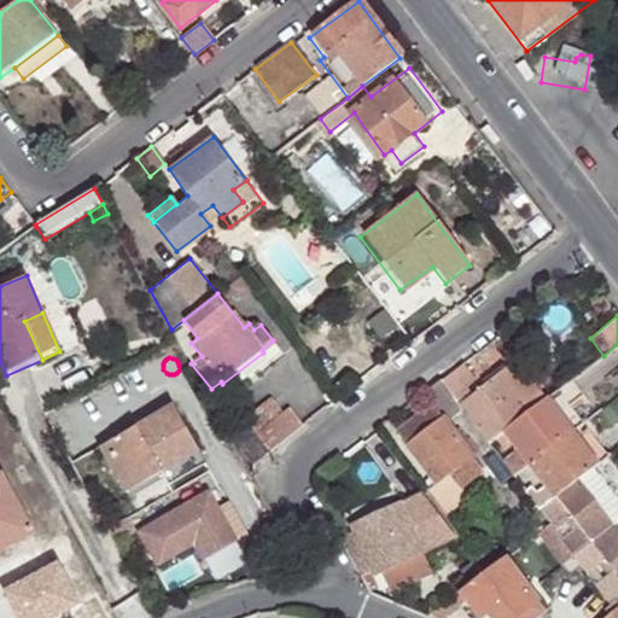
[(461,404),(490,443),(509,429),(523,419),(546,401),(518,362),(481,389),(471,396),(464,386),(476,378),(465,363),(454,372),(442,380),(461,404)]
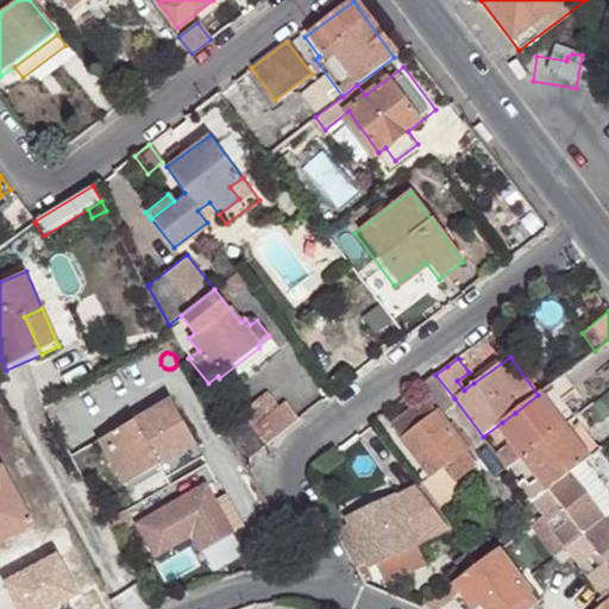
[(454,399),(435,375),(422,384),(441,409),(454,399)]
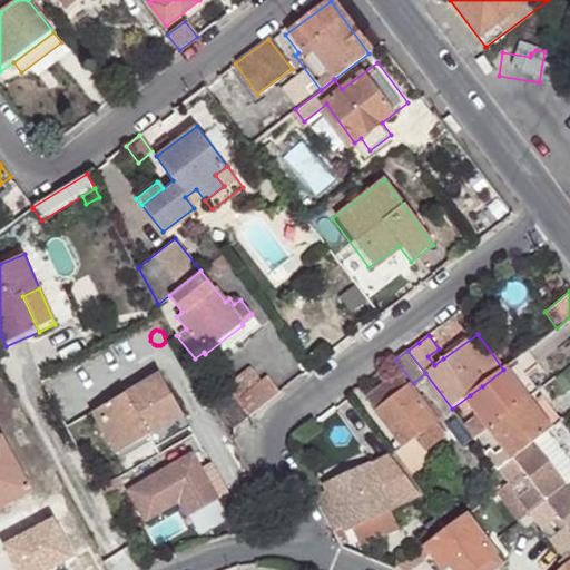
[(480,414),(490,428),(529,397),(516,381),(526,374),(539,364),(529,351),(505,367),(503,370),(482,386),(470,395),(452,409),(465,425),(480,414)]
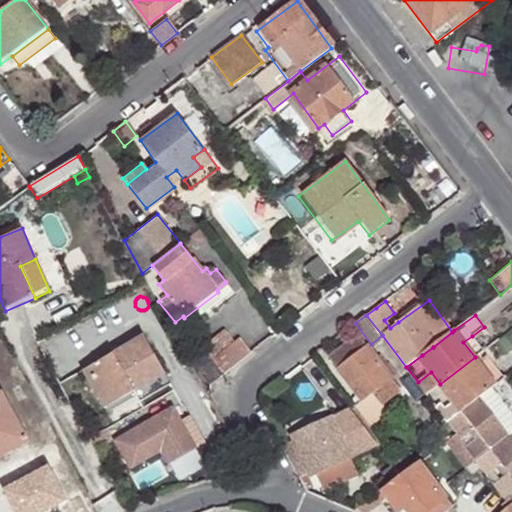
[(189,357),(210,383),(251,352),(240,338),(234,342),(224,329),(189,357)]
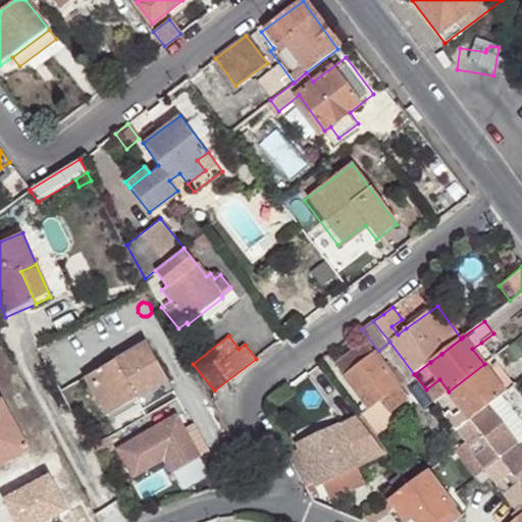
[(135,394),(139,402),(173,383),(153,342),(87,376),(104,410),(135,394)]
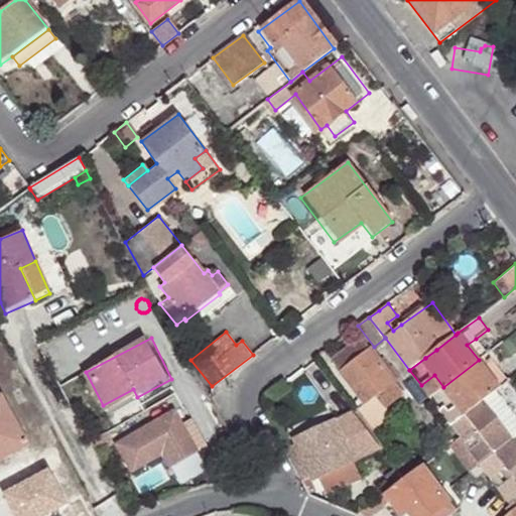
[(365,405),(395,382),(362,339),(333,362),(365,405)]
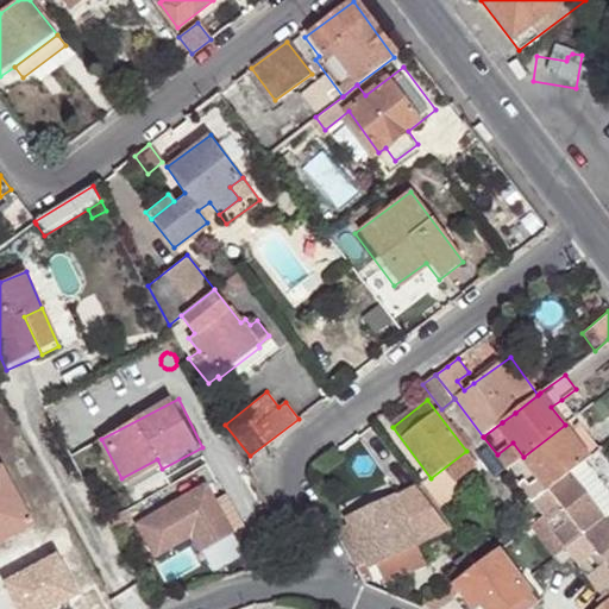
[(565,425),(575,418),(562,400),(551,407),(565,425)]
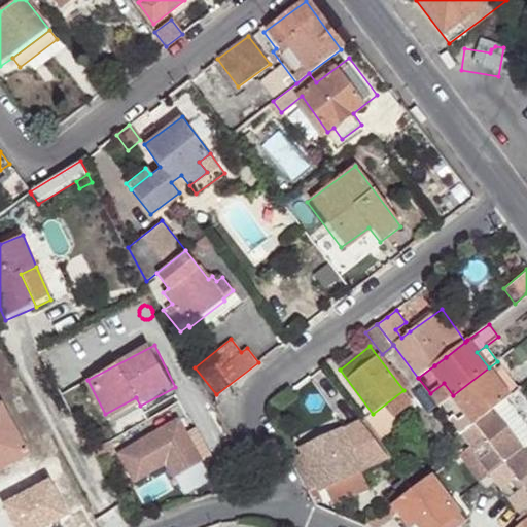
[(518,389),(497,361),(489,367),(510,396),(518,389)]
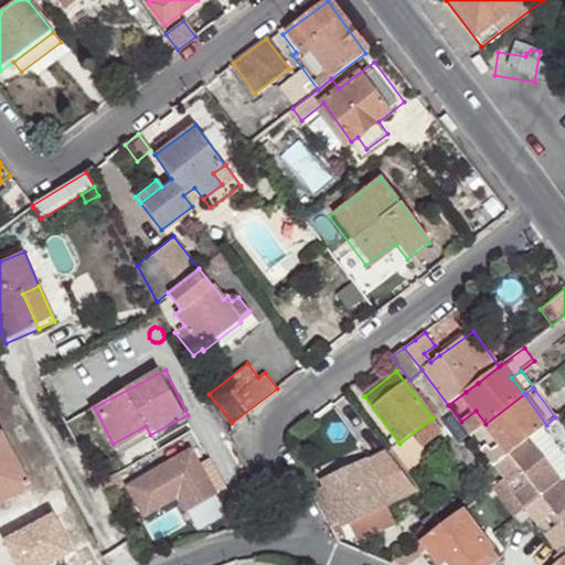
[(493,465),(528,438),(540,429),(546,425),(524,394),(486,424),(500,444),(492,450),(487,444),(481,448),(493,465)]
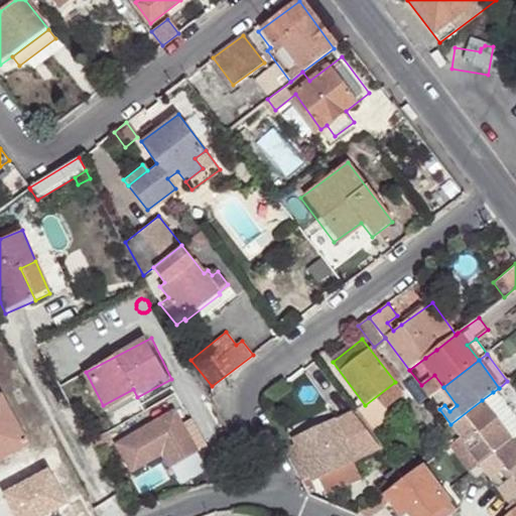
[(108,413),(137,397),(133,389),(103,405),(108,413)]
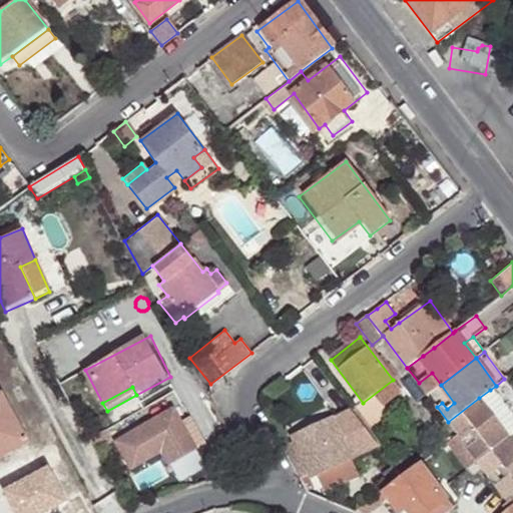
[(512,419),(490,390),(479,398),(509,437),(512,433),(512,419)]
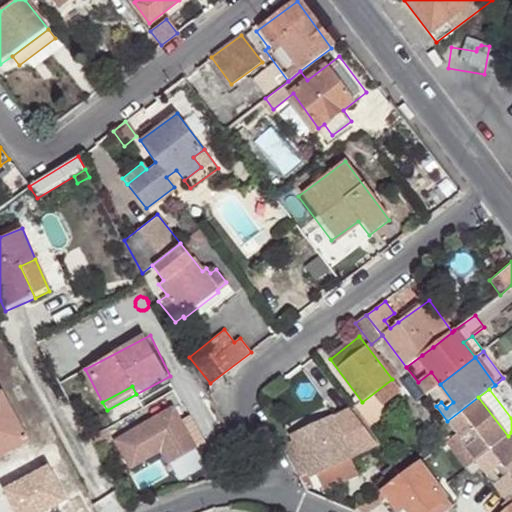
[(0,454),(28,441),(4,396),(0,398),(0,454)]
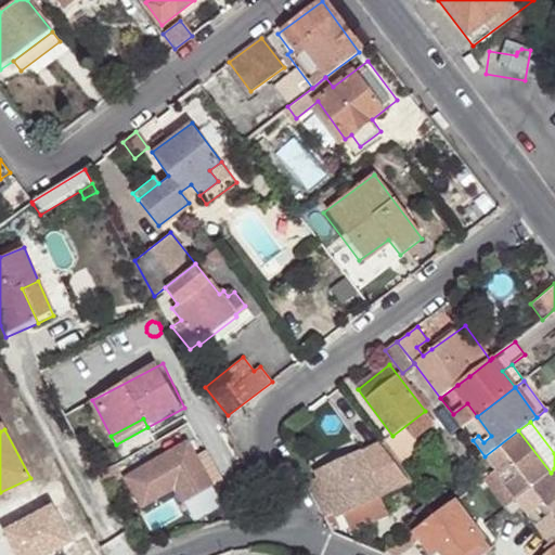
[(517,499),(551,473),(518,430),(485,456),(495,469),(502,478),(517,467),(520,472),(505,482),(517,499)]
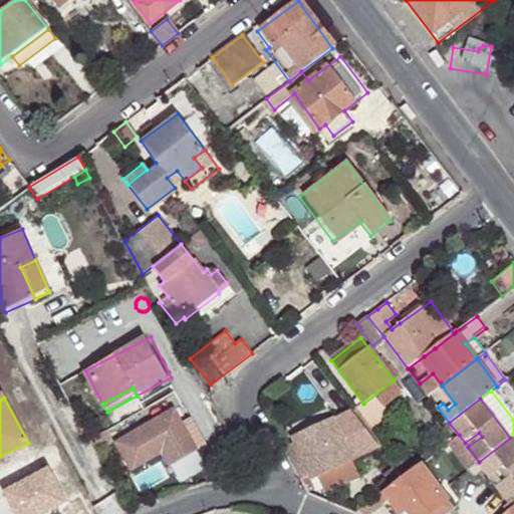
[(369,401),(359,413),(373,424),(382,411),(369,401)]
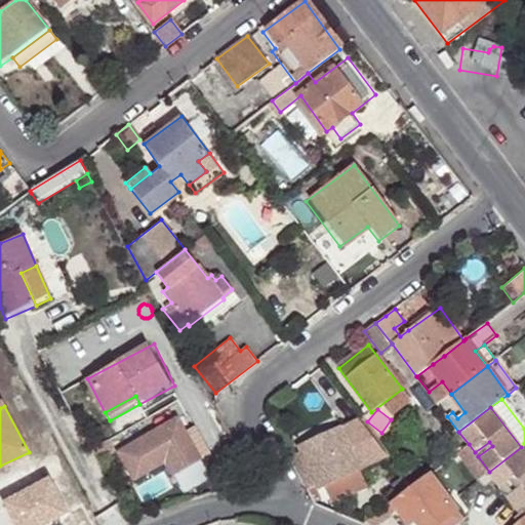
[(184,414),(122,450),(139,479),(172,460),(182,477),(210,459),(184,414)]
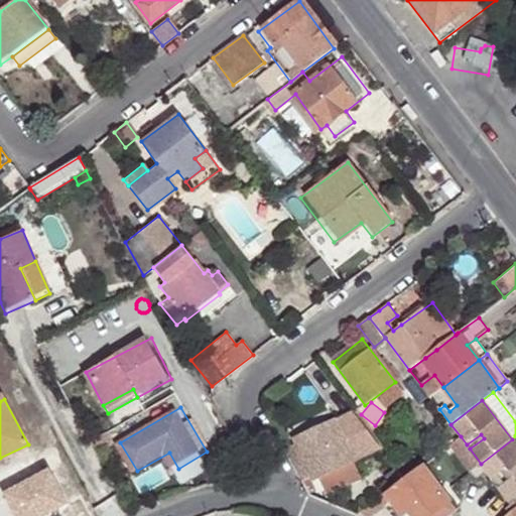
[(284,448),(300,481),(311,476),(312,479),(317,477),(353,461),(381,448),(353,412),(336,420),(294,438),(296,443),(284,448)]
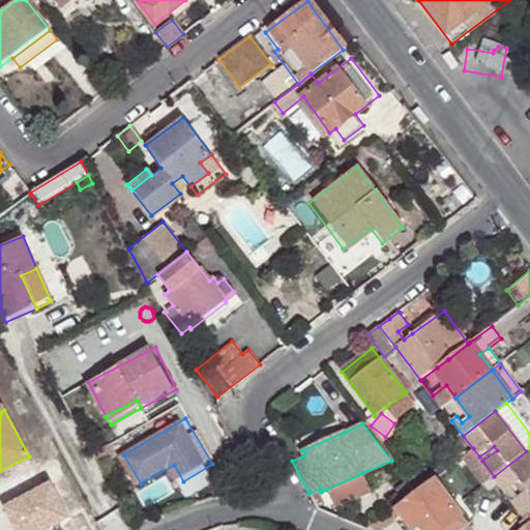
[(111,444),(95,453),(101,464),(117,455),(111,444)]
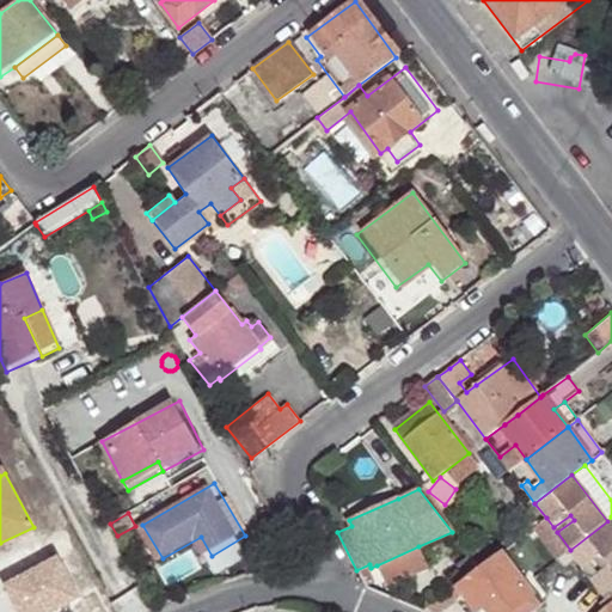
[(576,557),(570,550),(557,532),(554,527),(546,518),(533,527),(563,567),(576,557)]
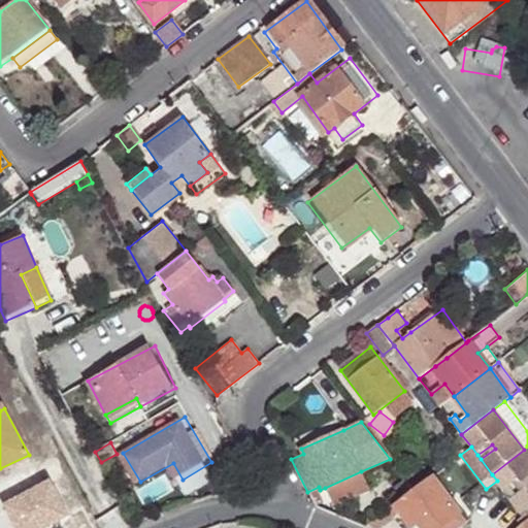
[(523,516),(527,510),(527,455),(524,450),(492,474),(497,481),(502,489),(517,477),(522,485),(508,496),(523,516)]
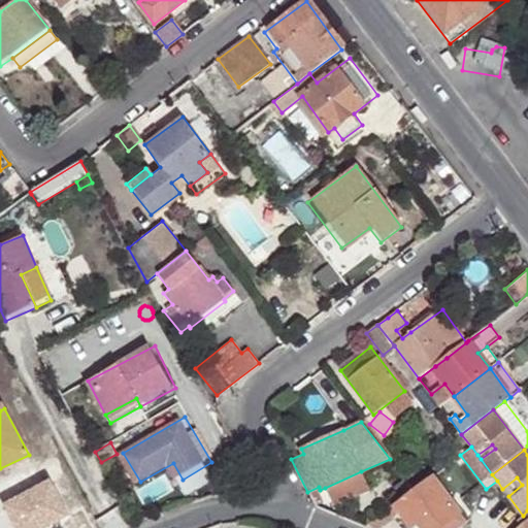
[(361,471),(325,488),(334,507),(369,491),(361,471)]
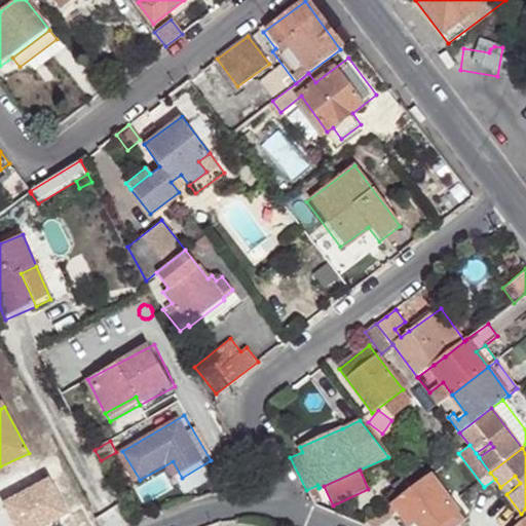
[(429,475),(415,487),(364,525),(379,525),(393,516),(396,512),(398,510),(410,525),(453,525),(463,519),(429,475)]
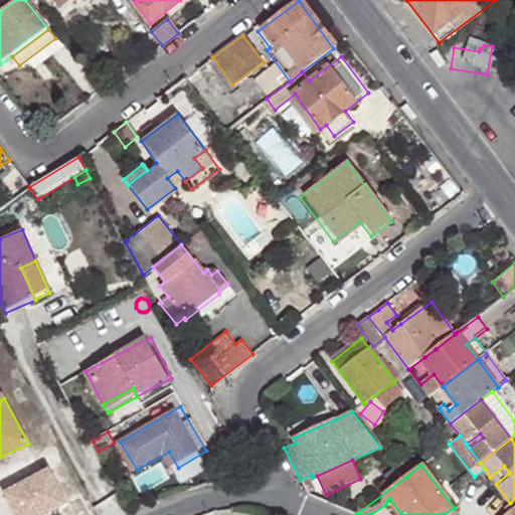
[(514,514),(514,505),(503,514),(514,514)]
